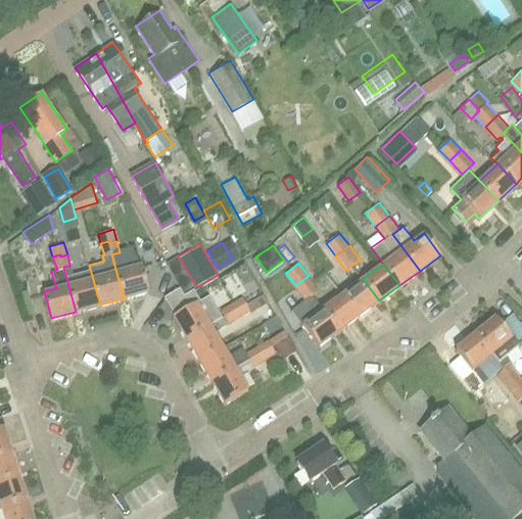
[(116,272),(124,298),(149,291),(141,265),(116,272)]
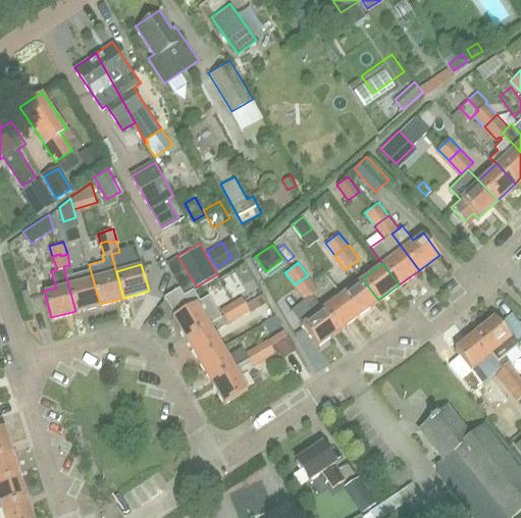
[(75,311),(100,304),(90,268),(65,274),(75,311)]
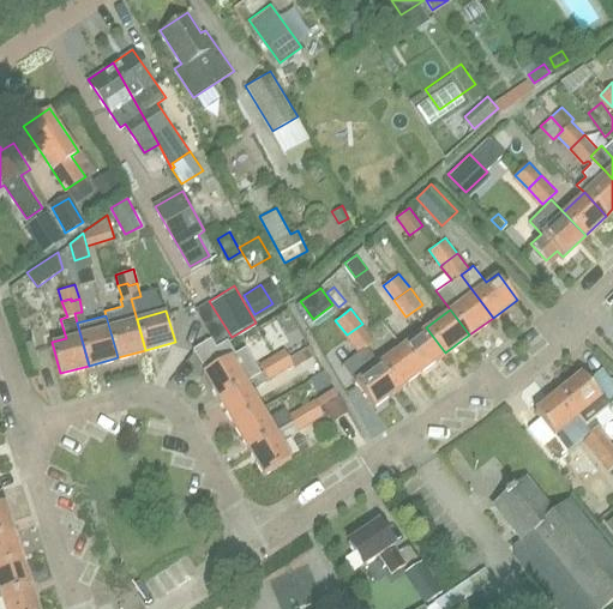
[(362,324),(347,335),(359,350),(354,355),(367,372),(355,380),(374,406),(398,389),(373,355),(373,354),(367,345),(376,339),(362,324)]
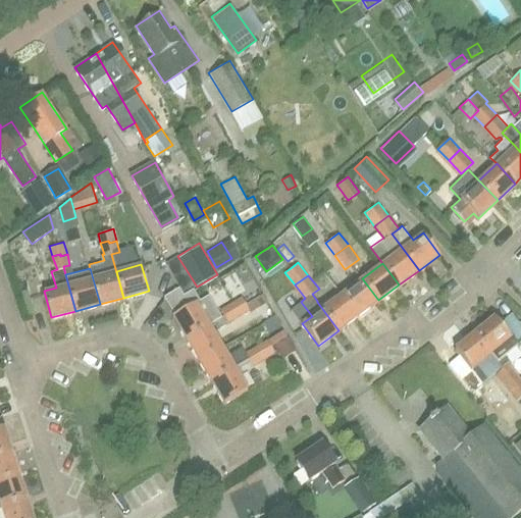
[(362,278),(343,293),(359,315),(378,300),(362,278)]
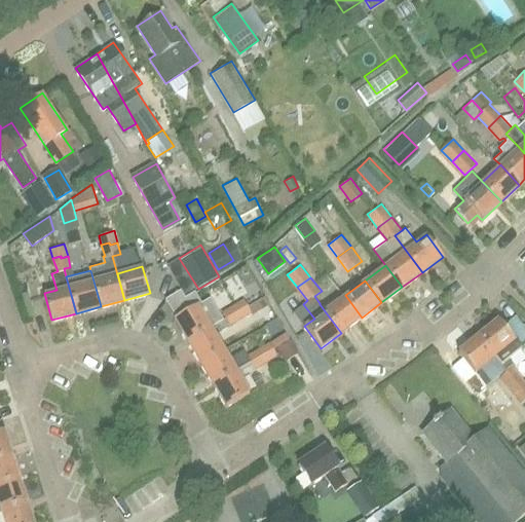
[(183,288),(182,288),(165,298),(177,317),(174,318),(187,340),(211,326),(215,323),(215,324),(223,319),(210,296),(201,301),(195,291),(194,289),(186,294),(183,288)]
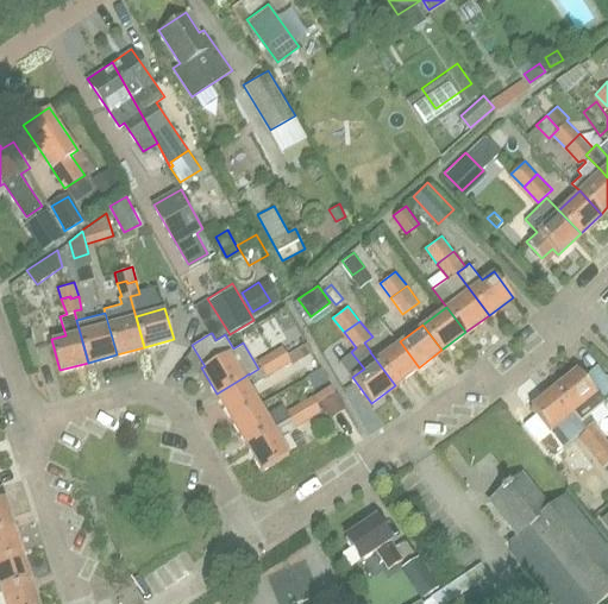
[(262,366),(258,369),(249,375),(255,383),(292,360),(293,363),(313,351),(308,341),(304,344),(302,343),(287,352),(283,345),(282,346),(273,352),(276,358),(274,360),(277,366),(267,372),(263,366),(262,366)]
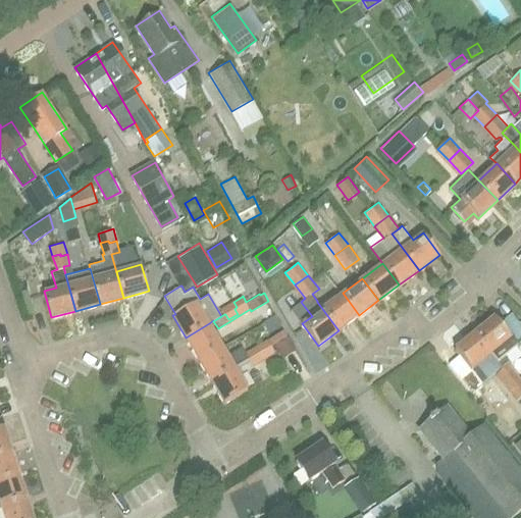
[(327,294),(317,301),(317,302),(339,330),(359,315),(343,293),(332,301),(327,294)]
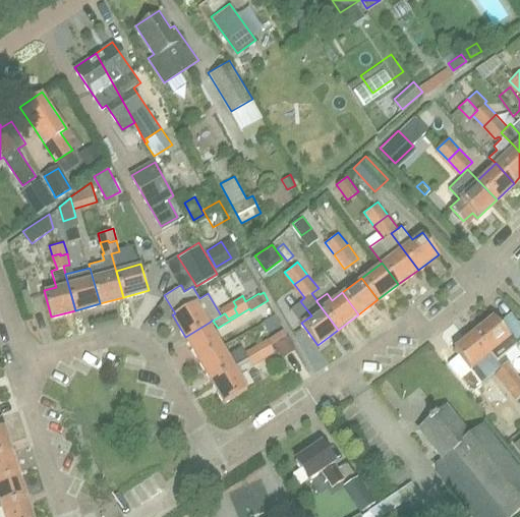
[(233,301),(241,296),(241,295),(220,307),(224,313),(225,313),(228,319),(237,313),(234,308),(236,306),(233,301)]
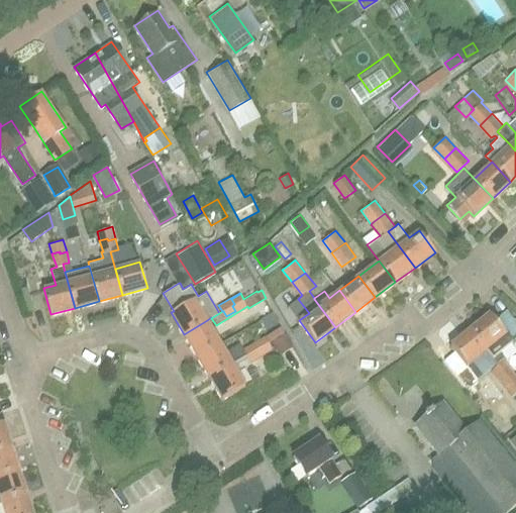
[(280,321),(273,310),(262,317),(268,327),(280,321)]
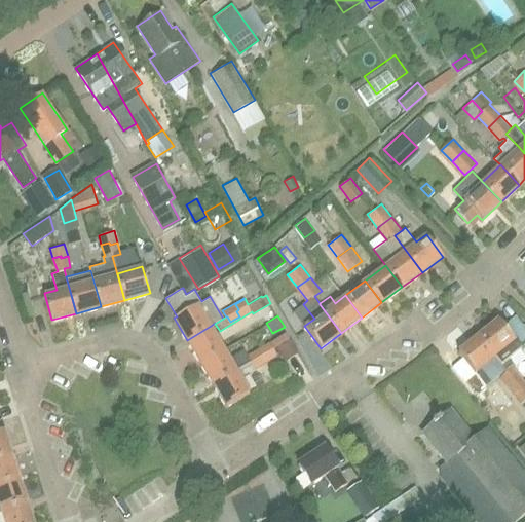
[(511,358),(522,347),(498,319),(478,335),(507,370),(499,376),(511,389),(524,378),(512,363),(514,362),(511,358)]
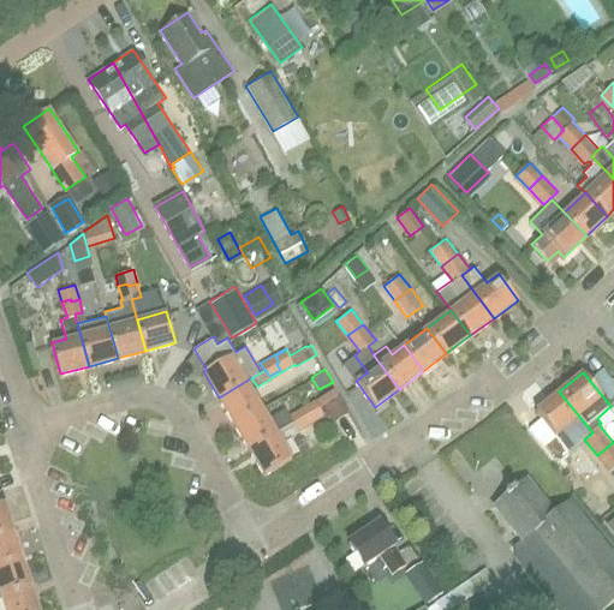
[(262,406),(246,381),(219,398),(234,423),(262,406)]
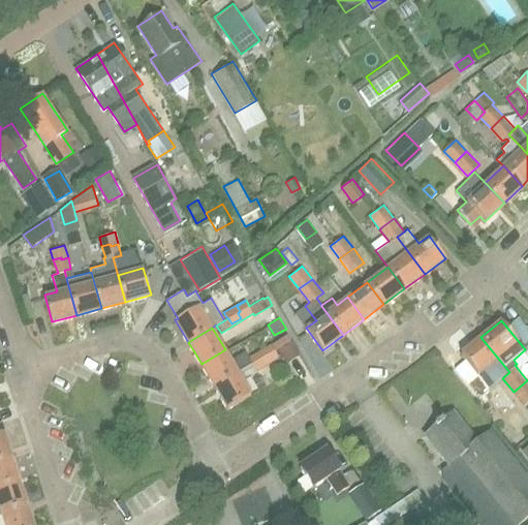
[(292,339),(288,333),(277,340),(281,346),(292,339)]
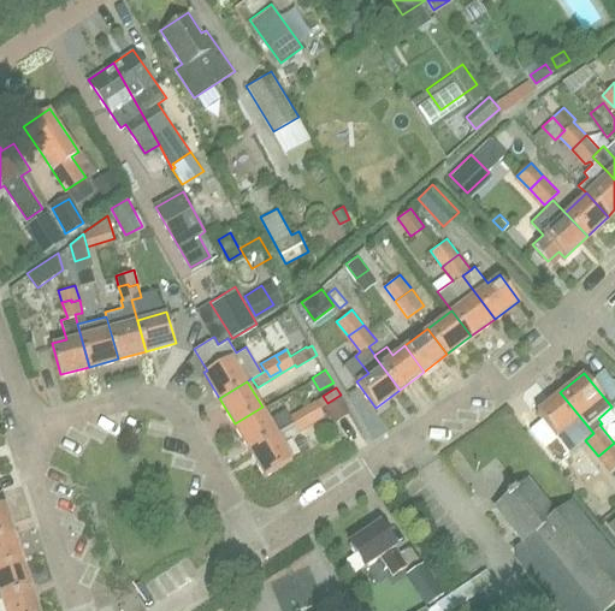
[(585,440),(593,433),(592,432),(580,416),(571,404),(560,392),(537,410),(542,417),(530,427),(557,462),(569,454),(569,452),(577,446),(585,440)]
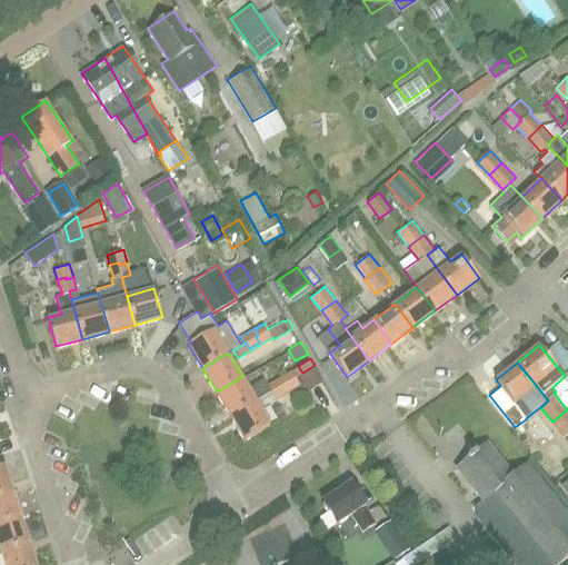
[(315,365),(302,373),(299,374),(308,388),(324,379),(315,365)]
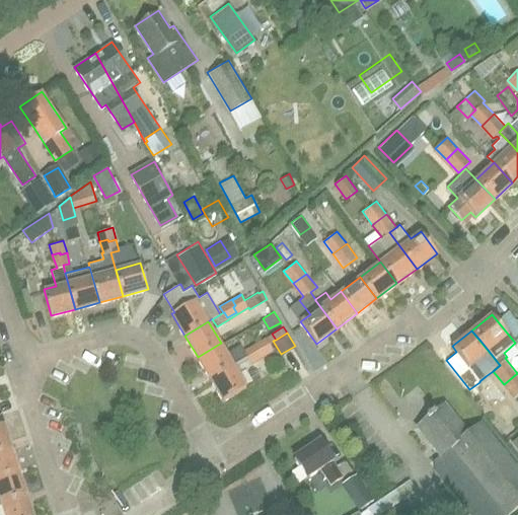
[(270,344),(266,337),(256,342),(261,349),(259,350),(262,355),(263,357),(274,351),(270,344)]
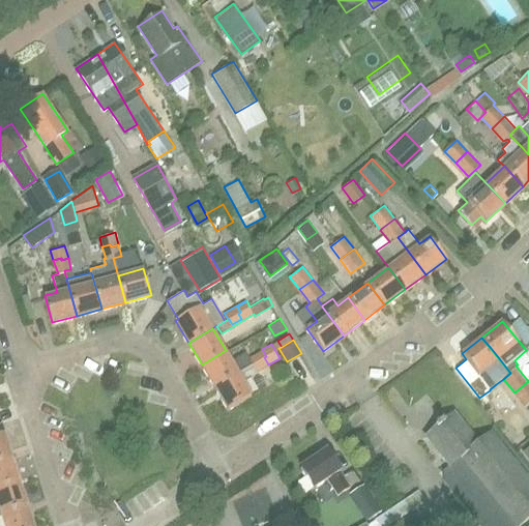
[(226,350),(202,364),(214,386),(238,372),(255,362),(258,369),(267,362),(264,357),(266,356),(262,349),(250,357),(245,351),(231,360),(226,350)]
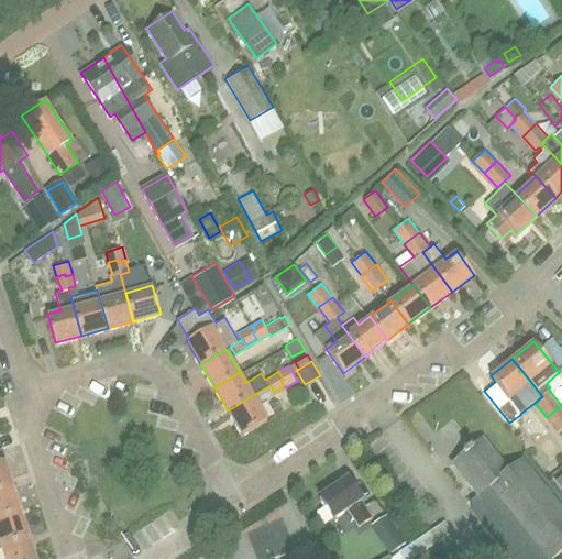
[(253,395),(228,410),(242,435),(267,419),(253,395)]
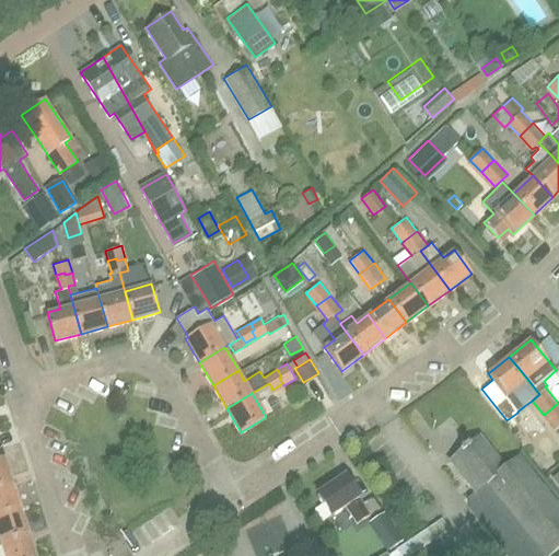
[(558,403),(544,415),(554,428),(558,424),(558,403)]
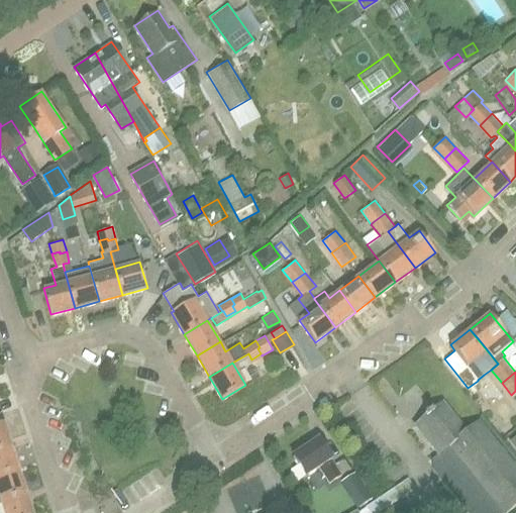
[(468,512),(503,512),(504,512),(505,512),(515,503),(515,466),(479,419),(466,429),(442,401),(415,423),(438,452),(431,457),(442,472),(438,476),(468,512)]
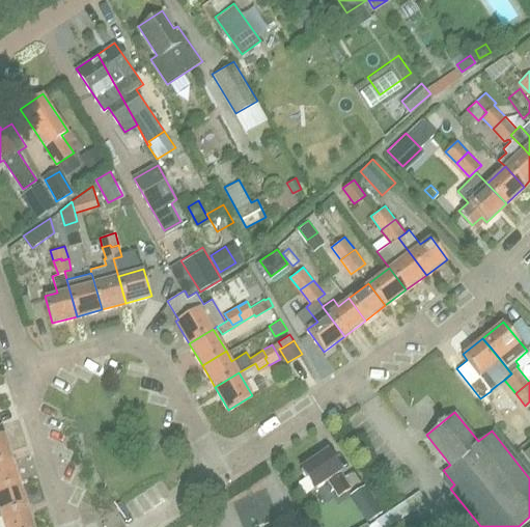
[(0,434),(0,461),(11,458),(4,433),(0,434)]
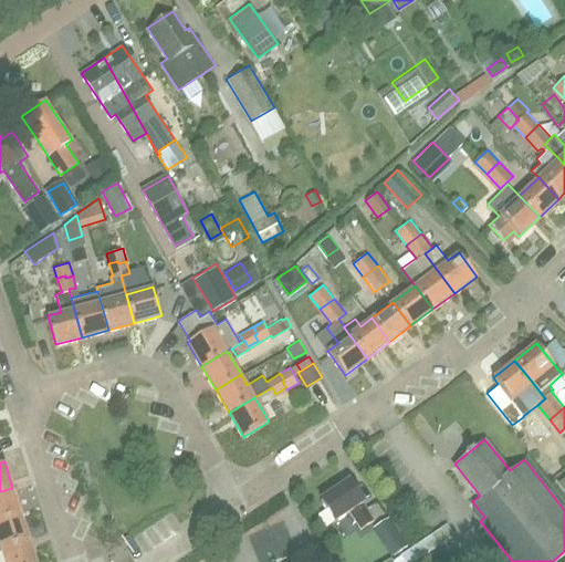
[(320,512),(326,524),(348,510),(361,528),(375,518),(351,480),(322,499),(327,507),(320,512)]
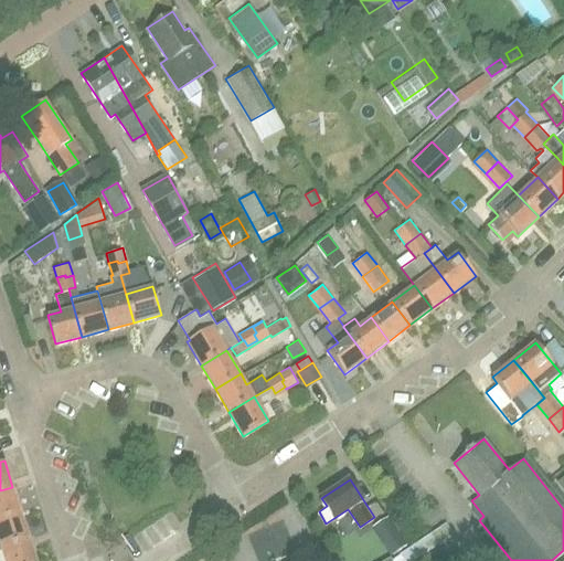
[(0,519),(21,512),(21,511),(24,510),(20,497),(17,498),(12,487),(0,490),(0,519)]
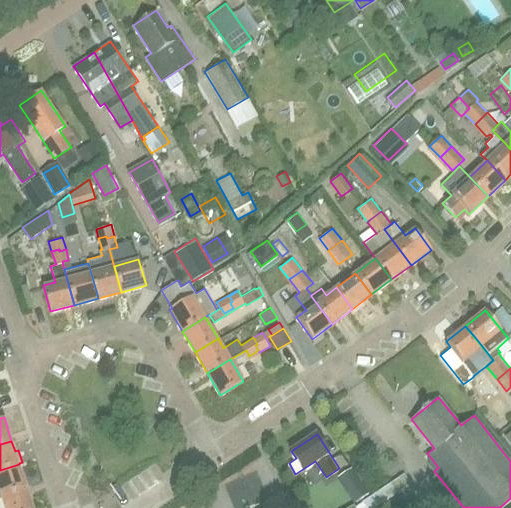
[(27,488),(19,464),(0,470),(0,493),(1,496),(27,488)]
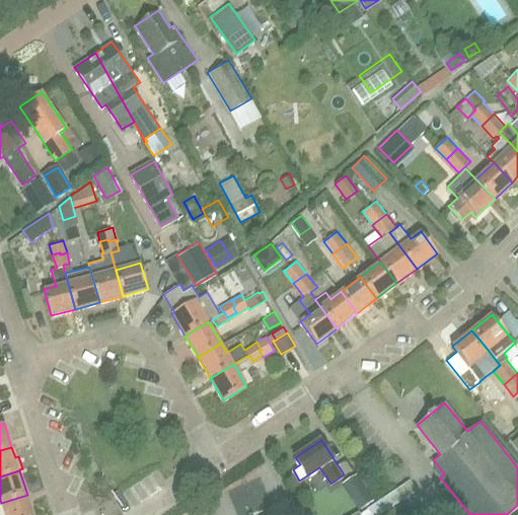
[(372,495),(360,477),(349,485),(360,503),(372,495)]
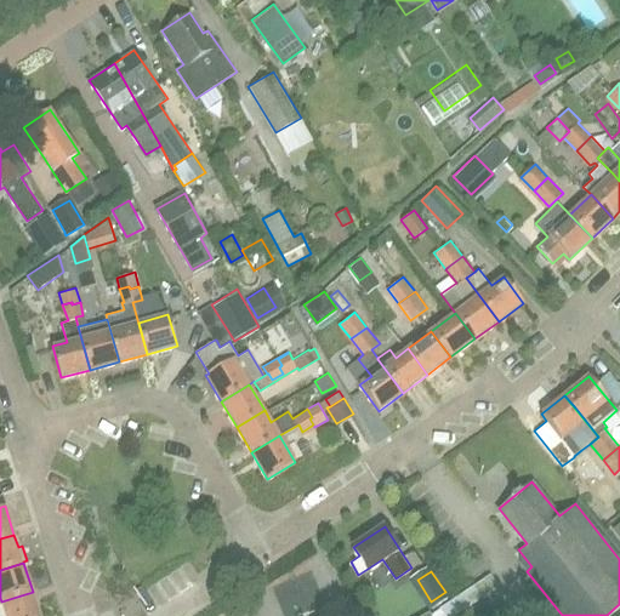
[(447,615),(451,615),(499,585),(490,571),(441,605),(447,615)]
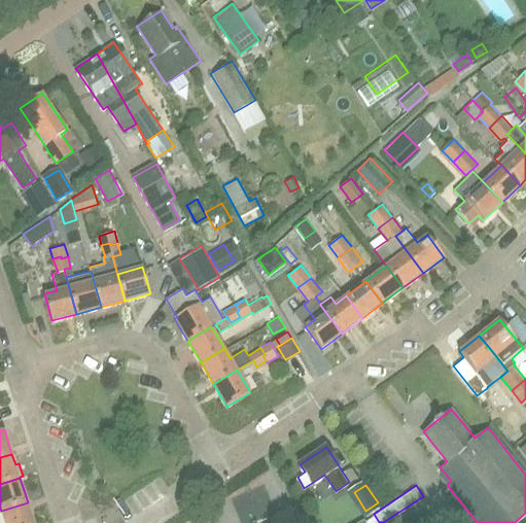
[(34,522),(28,502),(1,511),(4,522),(34,522)]
